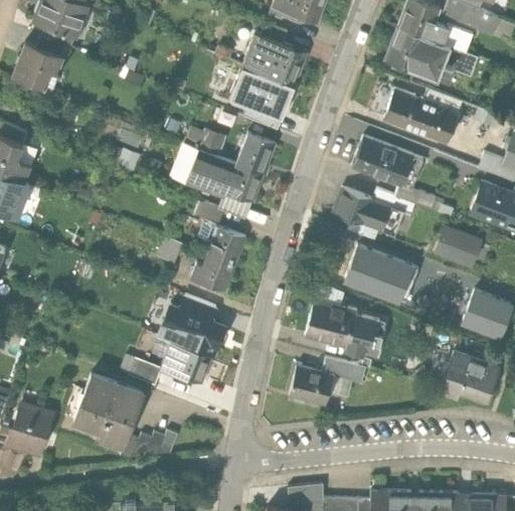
[(40,0),(33,20),(78,38),(91,6),(86,4),(74,0),(40,0)]
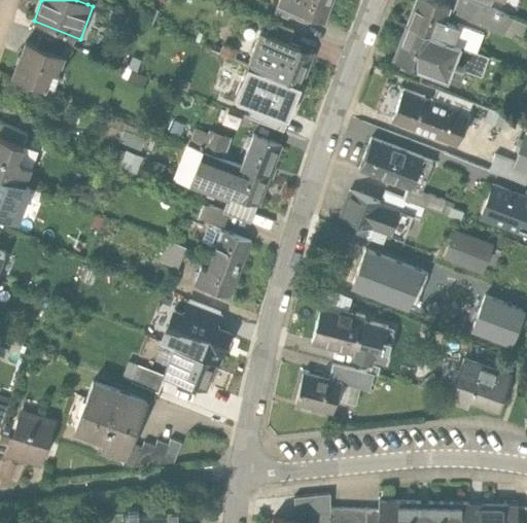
[(307,20),(327,28),(337,0),(280,0),(277,8),(283,11),(288,13),(297,16),(303,19),(307,20)]
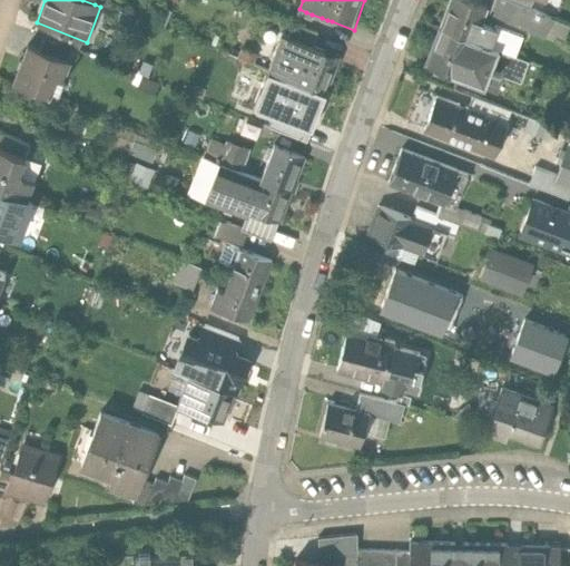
[(453,0),(448,0),(438,26),(493,47),(500,30),(481,23),(485,12),(469,6),(453,0)]
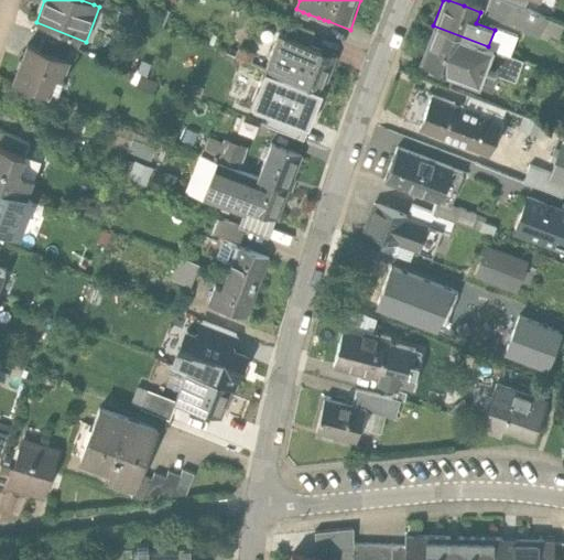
[(523,10),(500,0),(487,0),(481,14),(505,24),(540,39),(548,20),(523,10)]
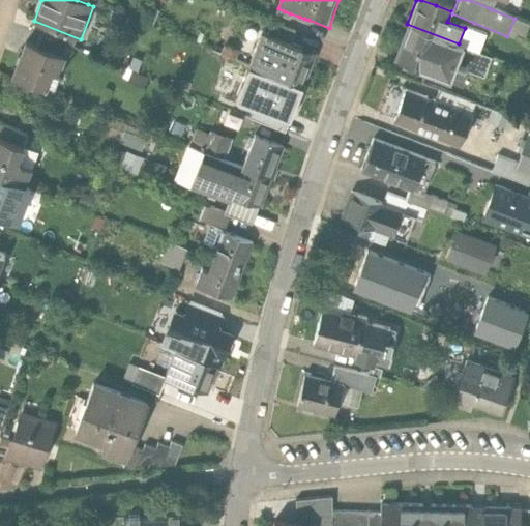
[(470,0),(492,9),(494,5),(481,0),(470,0)]
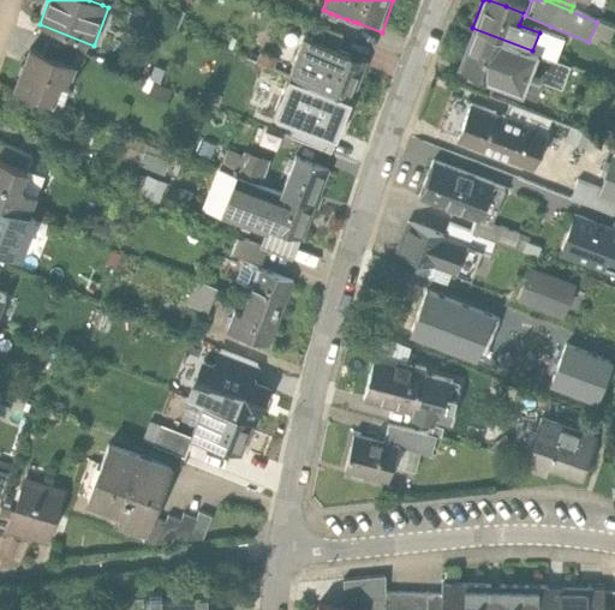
[(323,10),(321,16),(334,21),(336,16),(330,13),(323,10)]
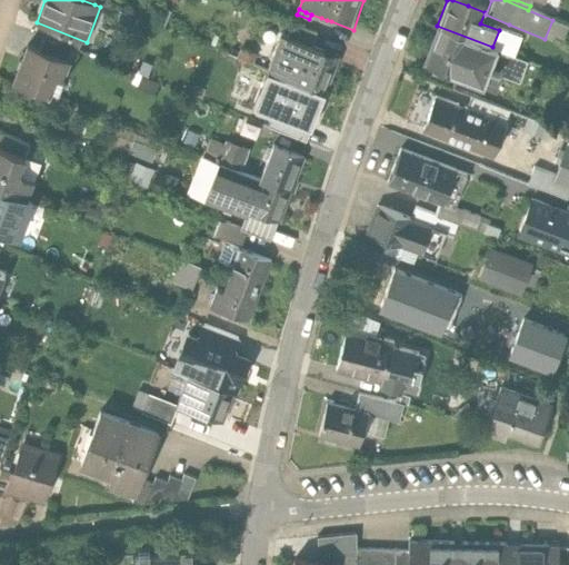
[(528,60),(492,47),(437,26),(421,69),(433,75),(448,80),(450,76),(493,92),(499,76),(519,82),(528,60)]
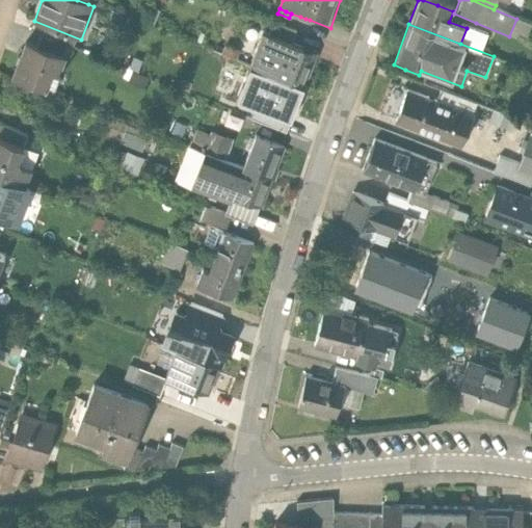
[(293,45),(297,33),(274,26),(270,37),(293,45)]
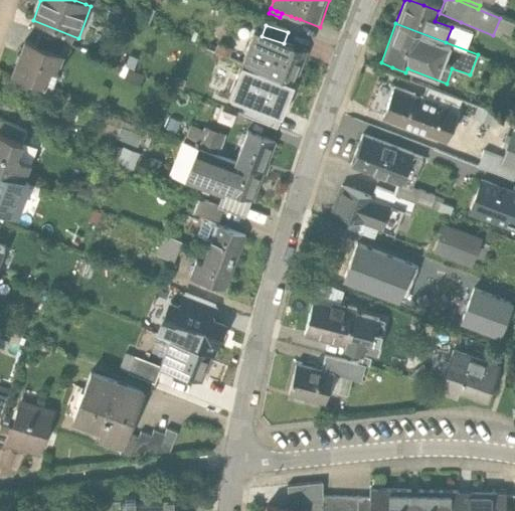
[(243,65),(247,66),(294,83),(306,51),(284,43),(262,36),(255,33),(243,65)]
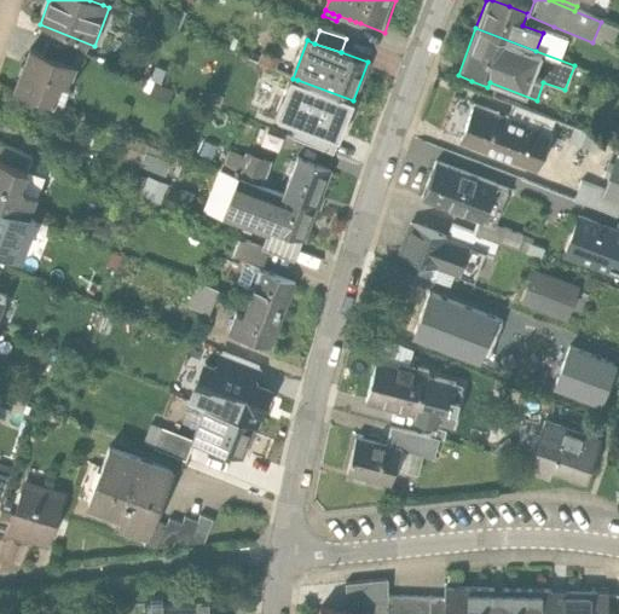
[(266,96),(275,70),(258,64),(227,53),(220,71),(231,76),(229,82),(266,96)]
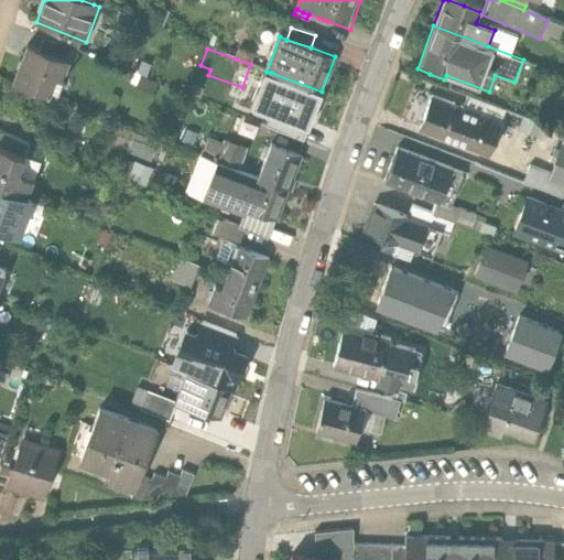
[(23,61),(13,86),(51,100),(57,85),(64,87),(72,67),(26,50),(23,61)]
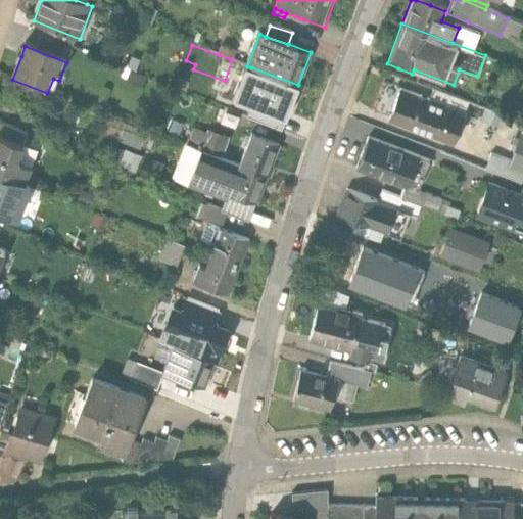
[(218,54),(232,59),(235,51),(221,46),(218,54)]
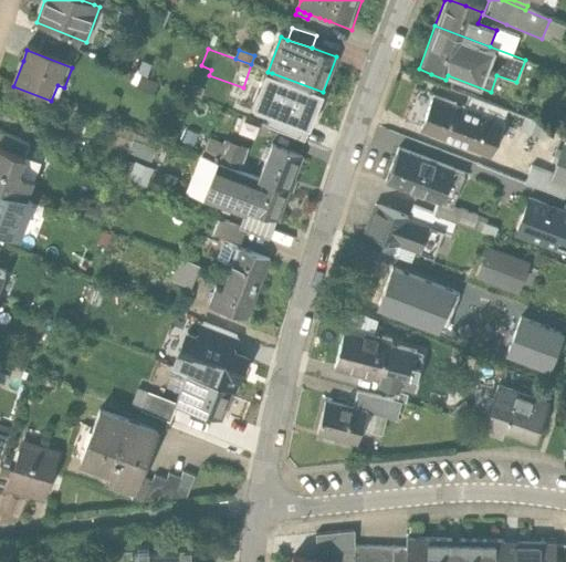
[(323,92),(272,73),(260,106),(273,111),(278,112),(282,114),(312,124),(323,92)]
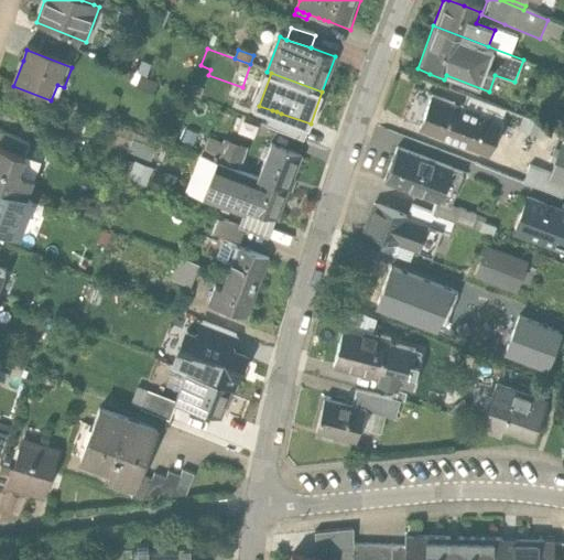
[(191,90),(187,99),(198,103),(202,94),(191,90)]
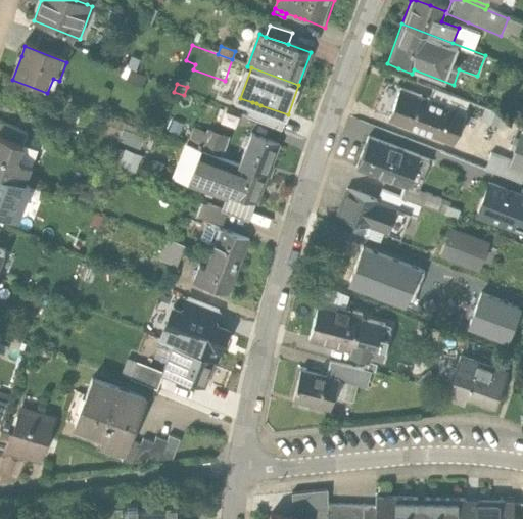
[(426,99),(399,90),(387,123),(428,138),(453,147),(465,113),(426,99)]
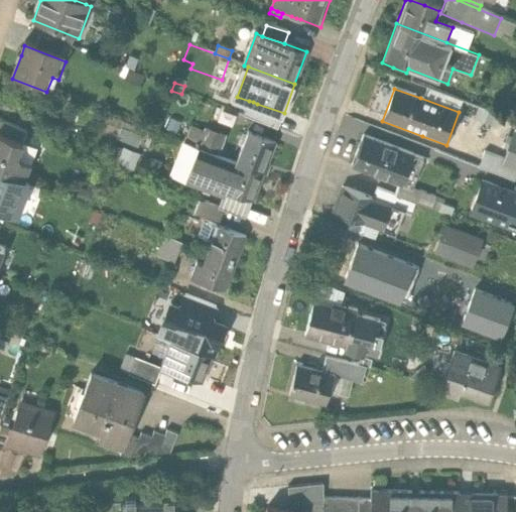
[(212,92),(208,103),(222,107),(225,97),(212,92)]
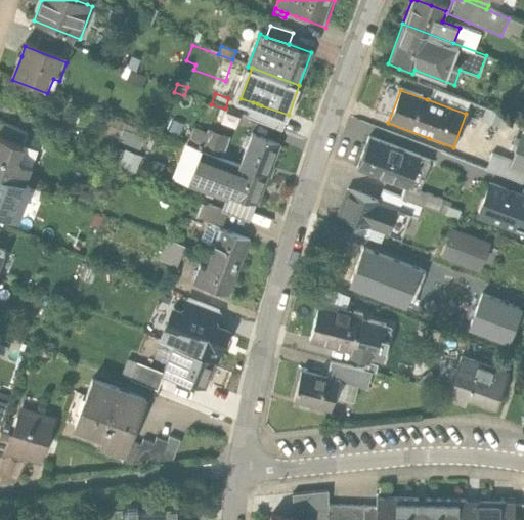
[(266,114),(262,125),(284,133),(288,122),(266,114)]
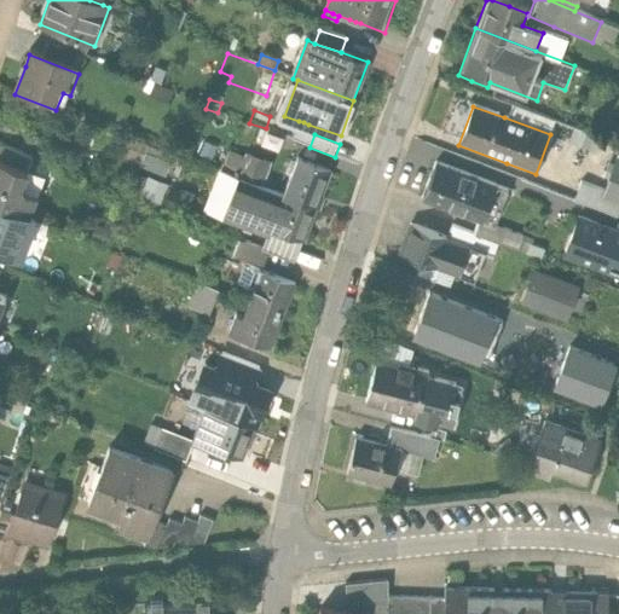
[(172,171),(177,161),(129,143),(122,161),(165,178),(168,168),(172,171)]
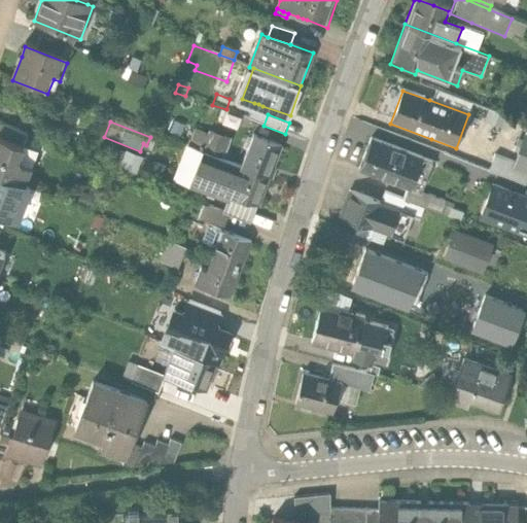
[(232,143),(212,135),(204,158),(223,165),(232,143)]
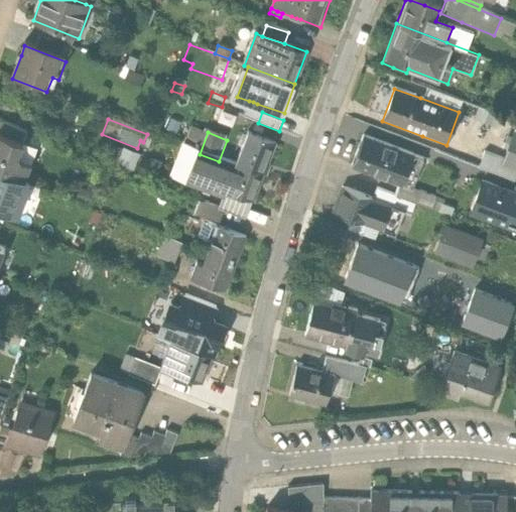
[(515,134),(509,132),(497,164),(515,171),(515,134)]
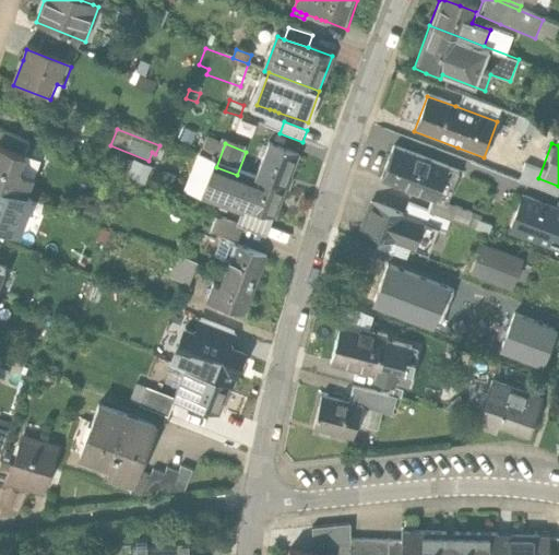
[(256,182),(285,193),(289,181),(300,155),(270,144),(256,182)]
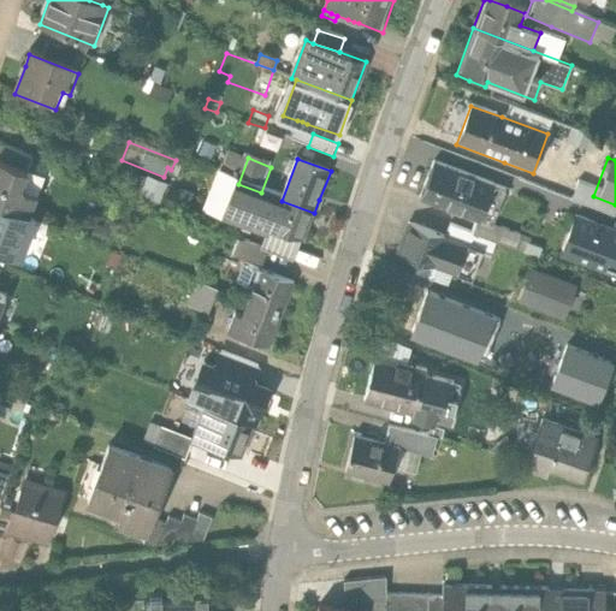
[(431,160),(416,200),(452,213),(477,221),(490,187),(491,183),(431,160)]
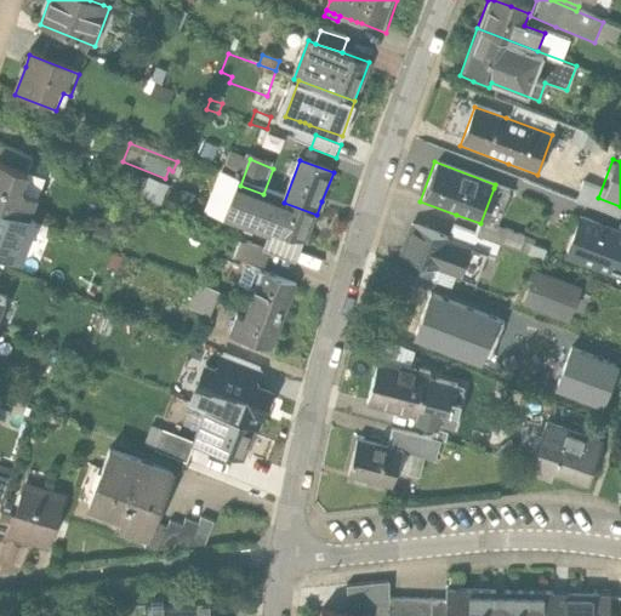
[(0,211),(29,222),(44,180),(0,164),(0,211)]
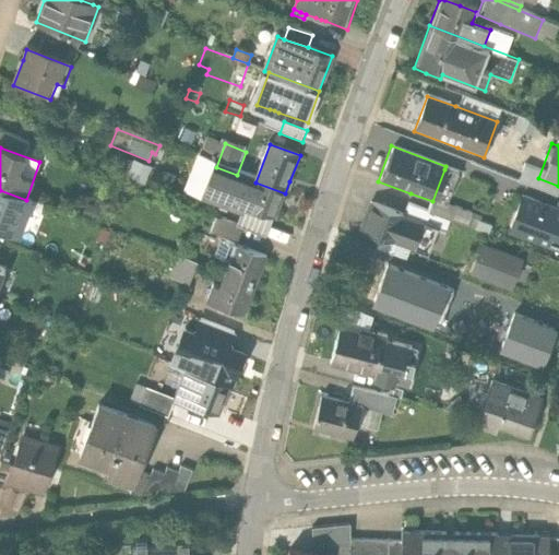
[(153,170),(134,163),(131,168),(126,166),(127,162),(119,158),(113,175),(145,188),(153,170)]
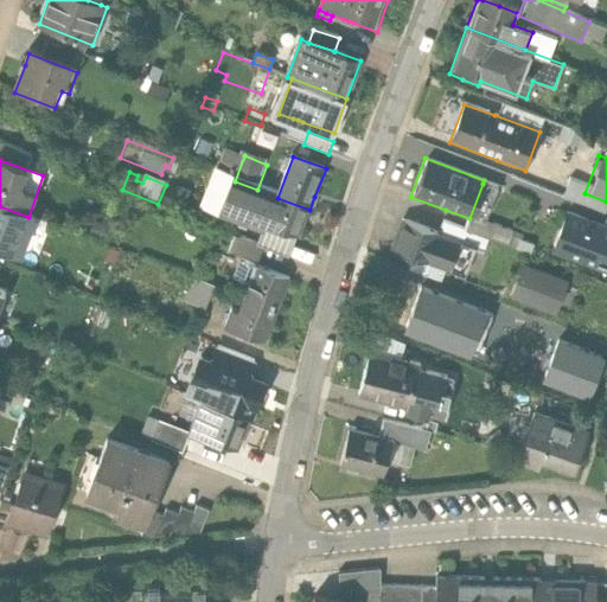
[(310,210),(278,198),(257,190),(235,181),(221,216),(266,234),(267,229),(281,235),(298,241),(310,210)]
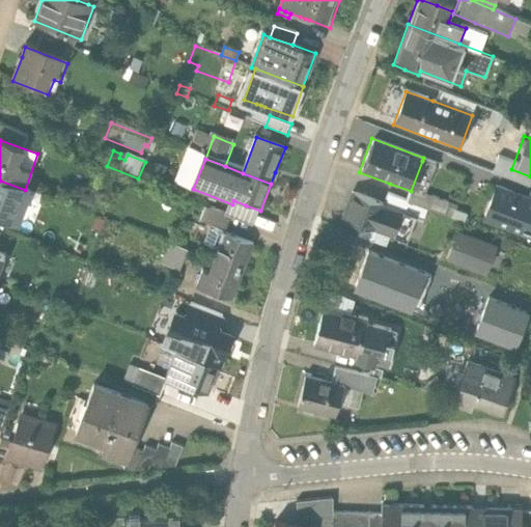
[(426,212),(452,221),(457,207),(423,195),(435,165),(422,161),(411,191),(406,203),(426,212)]
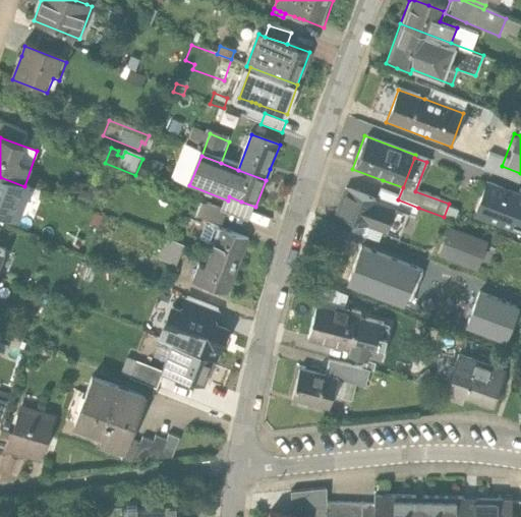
[(520,175),(520,173),(502,166),(485,161),(481,171),(518,184),(520,175)]
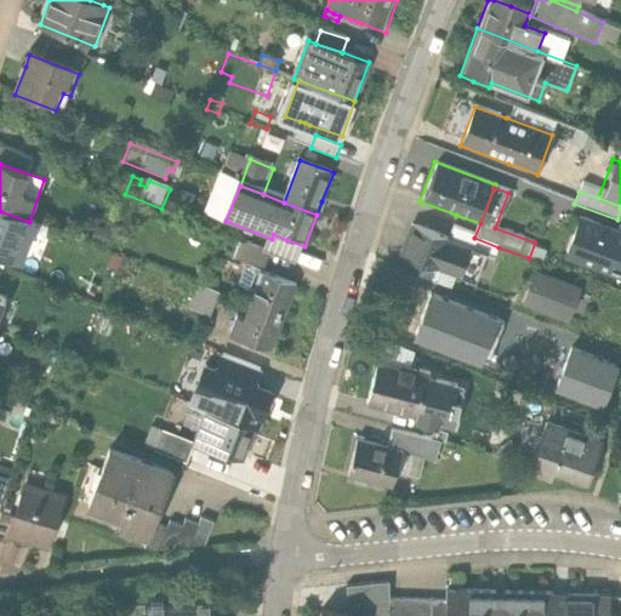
[(29,222),(0,211),(0,255),(21,262),(34,224),(29,222)]
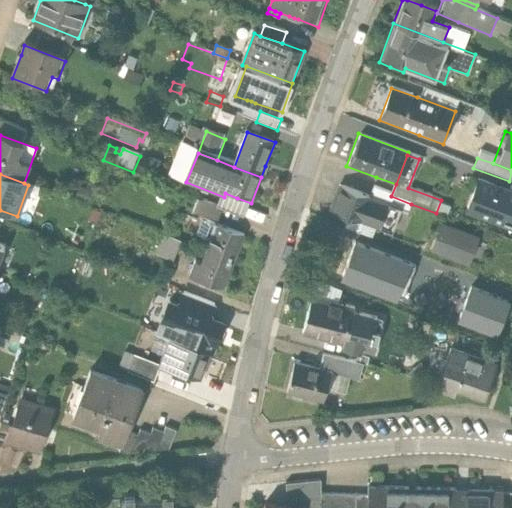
[(481,178),(467,214),(511,229),(511,189),(501,186),(481,178)]
